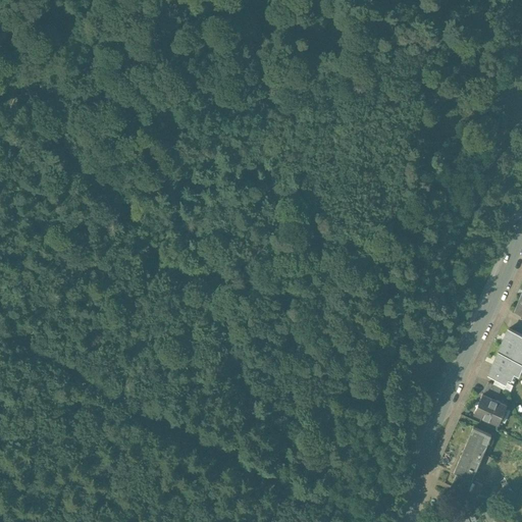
[(521,334),(509,329),(499,353),(521,362),(521,334)]
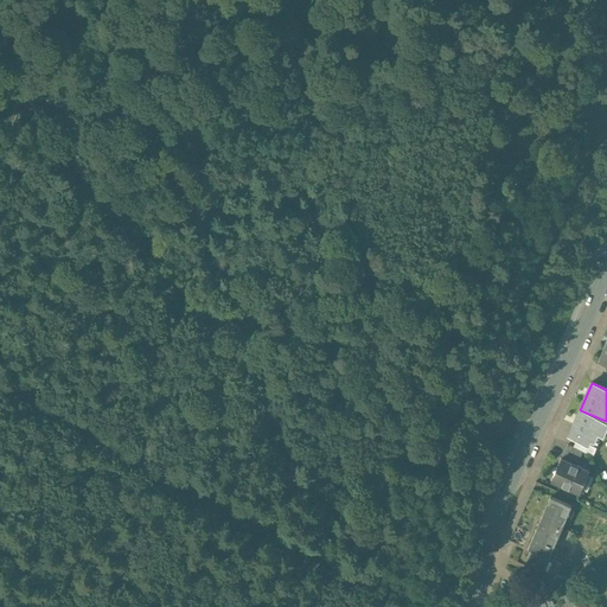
[(606,425),(606,421),(580,410),(568,438),(576,441),(588,446),(588,445),(590,440),(598,442),(601,434),(602,435),(606,425)]
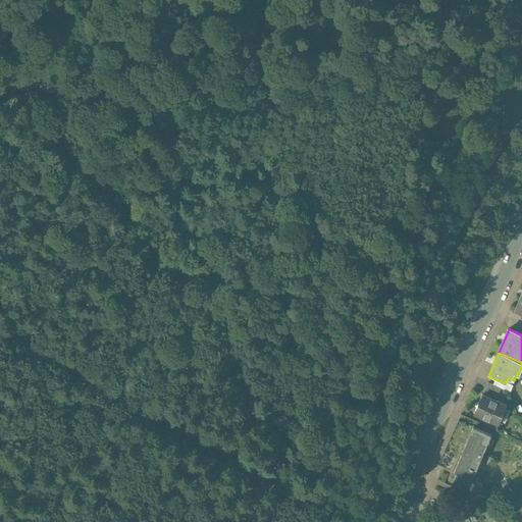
[(506,383),(496,379),(493,385),(502,388),(510,393),(513,385),(506,382),(506,383)]
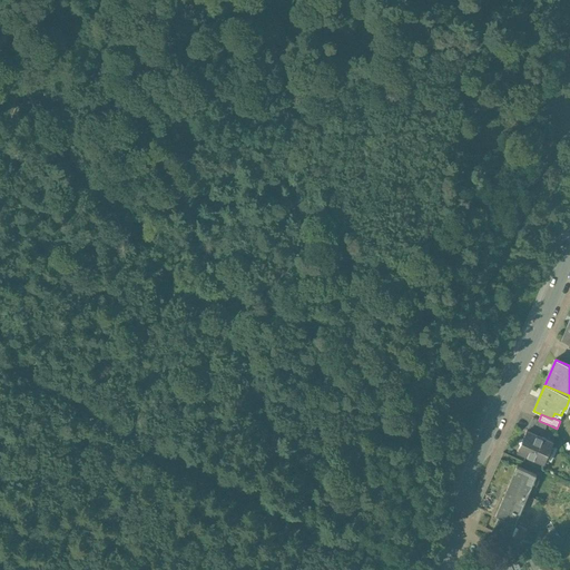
[(539,421),(533,419),(528,431),(542,438),(548,424),(539,421)]
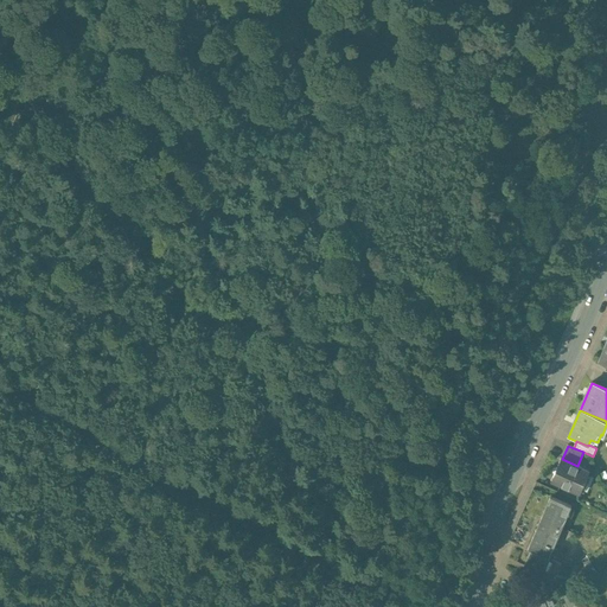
[(562,459),(561,459),(557,467),(554,468),(555,473),(551,481),(580,493),(589,471),(577,466),(562,459)]
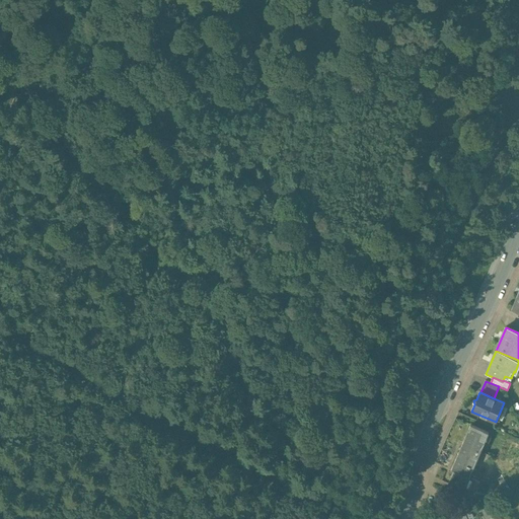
[(454,470),(469,477),(489,433),(470,425),(451,469),(454,470)]
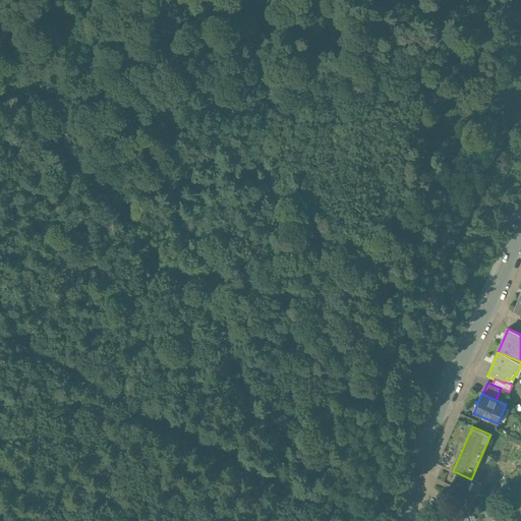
[(471,479),(456,472),(450,485),(476,498),(482,483),(471,479)]
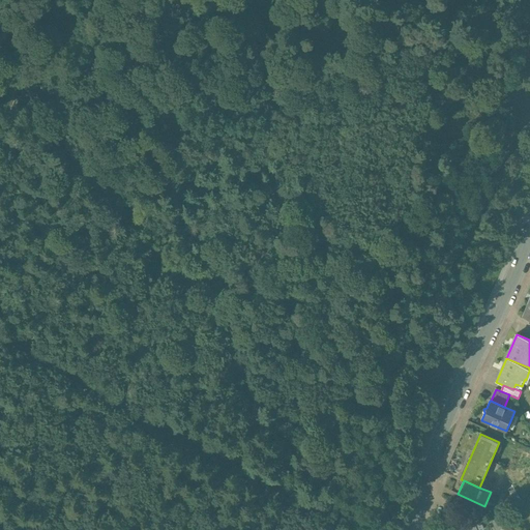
[(500,502),(489,504),(490,511),(501,509),(500,502)]
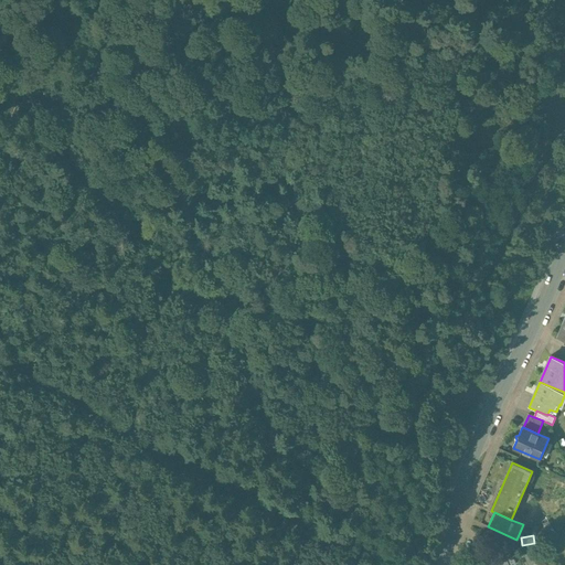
[(540,546),(523,553),(528,564),(530,564),(545,558),(540,546)]
